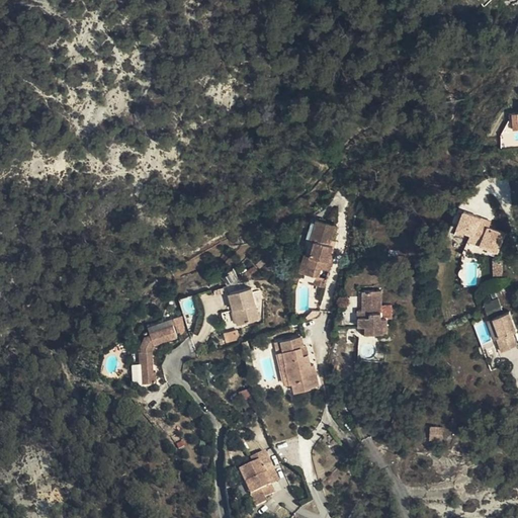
[(463,211),(456,229),(485,227),(478,224),(481,219),(463,211)]
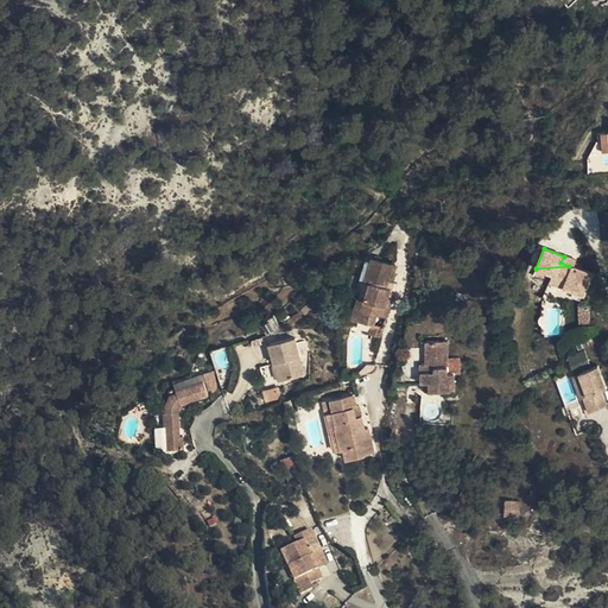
[(569,266),(574,266),(576,261),(564,257),(561,263),(569,266)]
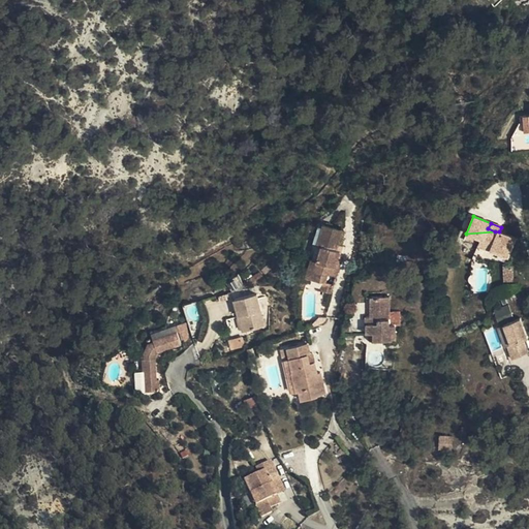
[(306,279),(324,284),(325,282),(328,274),(334,276),(338,259),(334,257),(336,251),(333,249),(338,228),(321,224),(315,245),(319,247),(315,262),(311,260),(306,279)]
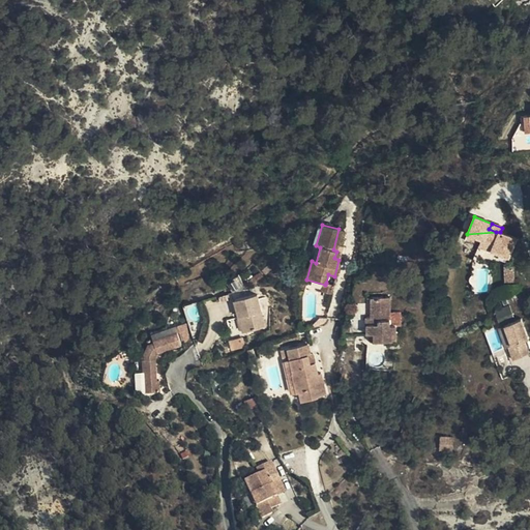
[(496,232),(467,234),(464,240),(478,246),(481,239),(494,244),(491,252),(507,259),(516,241),(499,234),(496,232)]
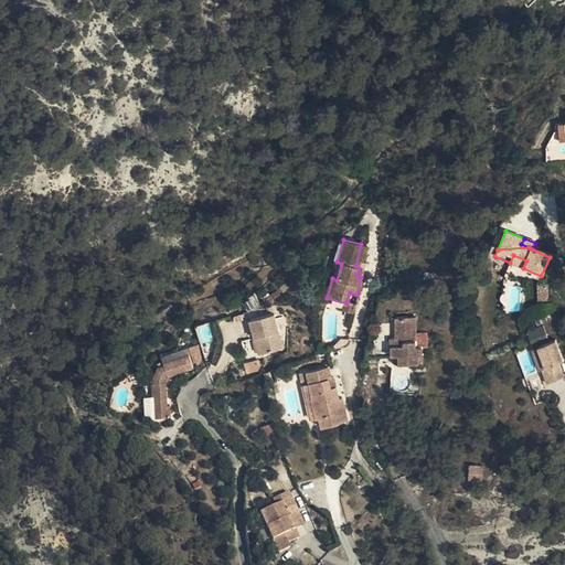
[(513,255),(510,263),(523,268),(526,260),(513,255)]
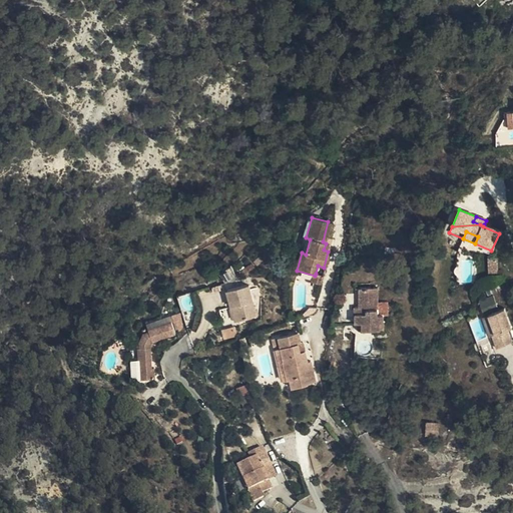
[(316,274),(315,276),(314,282),(320,285),(322,277),(316,274)]
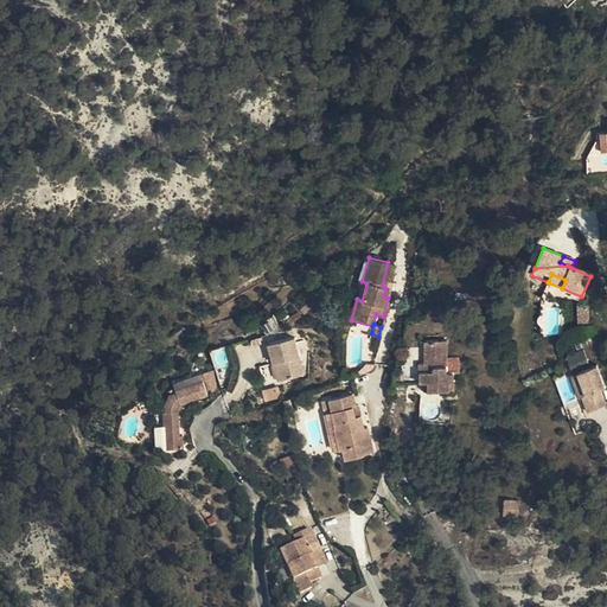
[(274,366),(274,368),(293,350),(292,343),(268,347),(270,366),(274,366)]
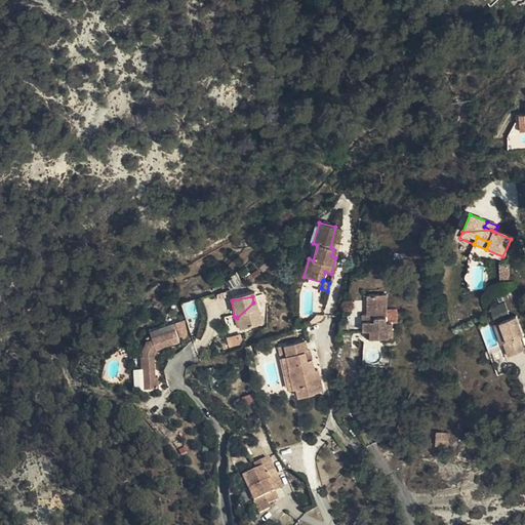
[(368,338),(391,339),(390,322),(386,322),(387,296),(365,296),(365,316),(361,316),(361,326),(363,326),(363,332),(368,332),(368,338)]
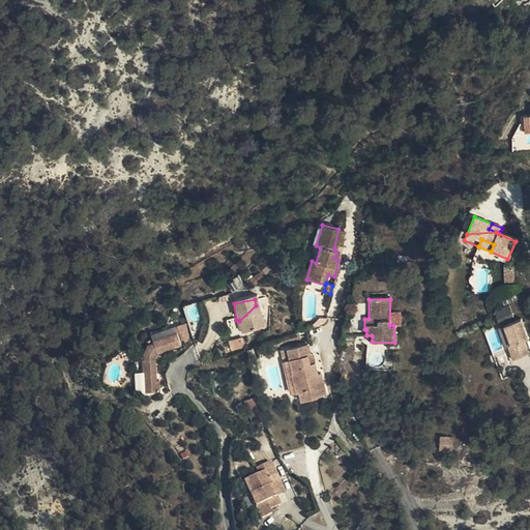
[(509,304),(495,308),(497,316),(500,322),(513,318),(509,304)]
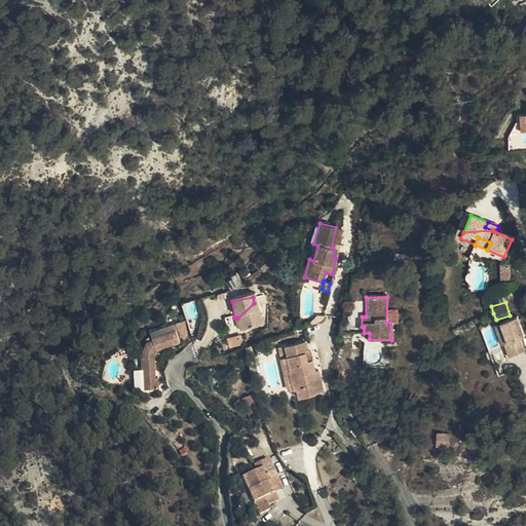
[(254,303),(237,318),(240,333),(260,330),(254,303)]
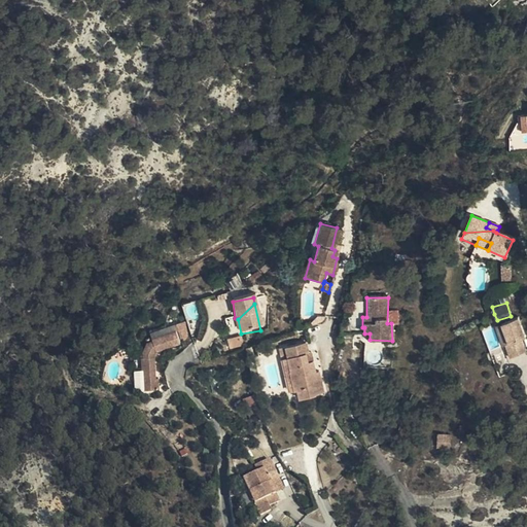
[(512,343),(507,344),(513,358),(526,353),(522,340),(524,339),(517,317),(504,321),(512,343)]
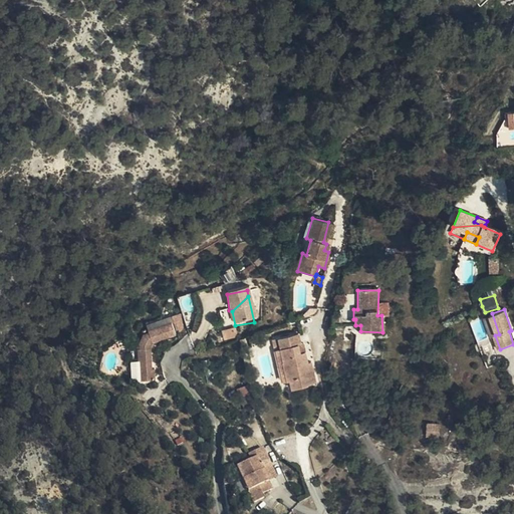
[(182,311),(174,313),(178,329),(186,327),(182,311)]
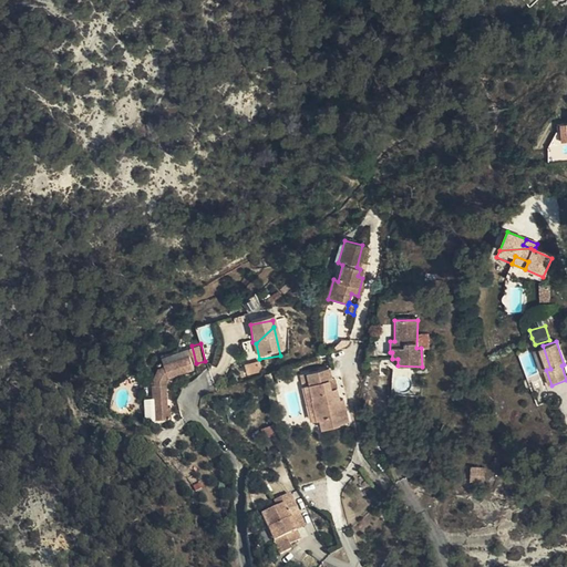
[(536,348),(544,371),(546,370),(550,369),(543,346),(536,348)]
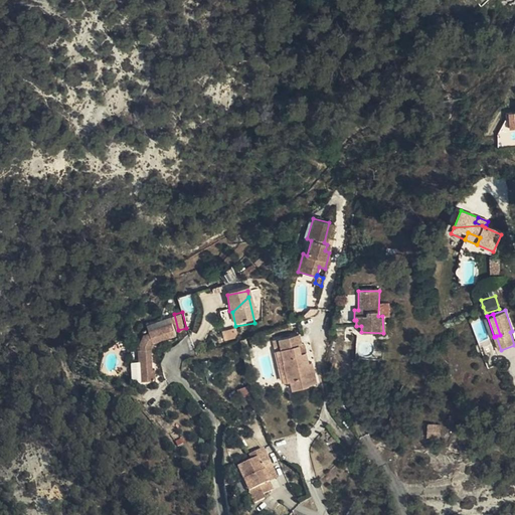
[(489,338),(494,337),(487,316),(483,318),(489,338)]
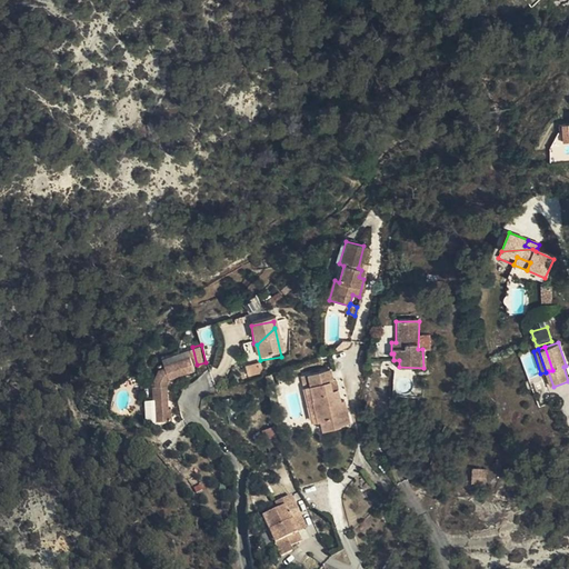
[(155,397),(157,409),(169,408),(169,405),(166,388),(166,385),(166,381),(168,379),(193,369),(190,358),(162,366),(162,369),(155,371),(150,385),(151,398),(155,397)]
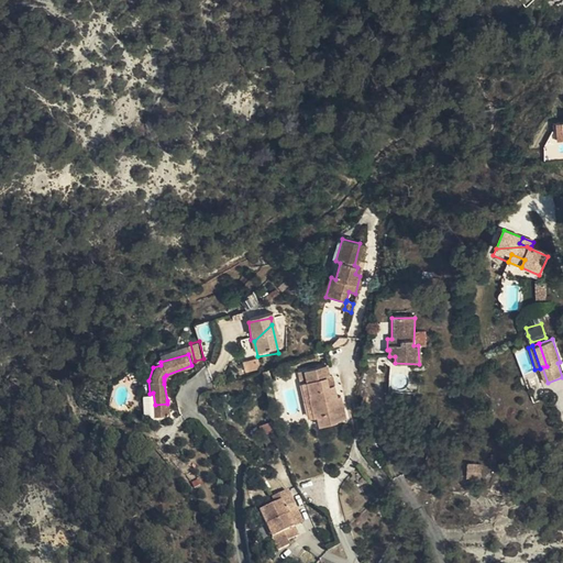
[(244,373),(257,371),(255,356),(242,359),(244,373)]
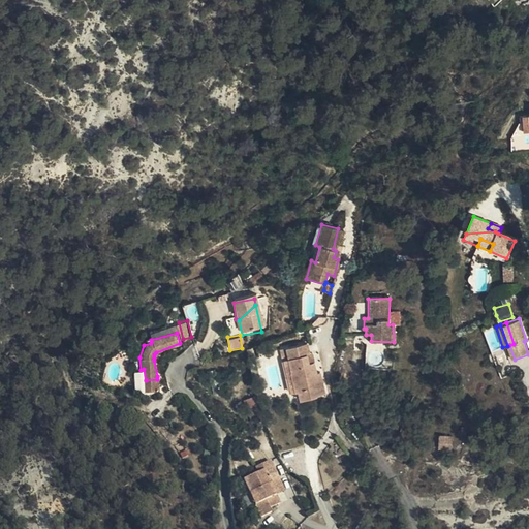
[(308,356),(306,344),(285,348),(287,361),(283,362),(290,395),(299,394),(301,402),(316,399),(315,396),(323,395),(319,374),(314,375),(313,364),(307,364),(306,356),(308,356)]
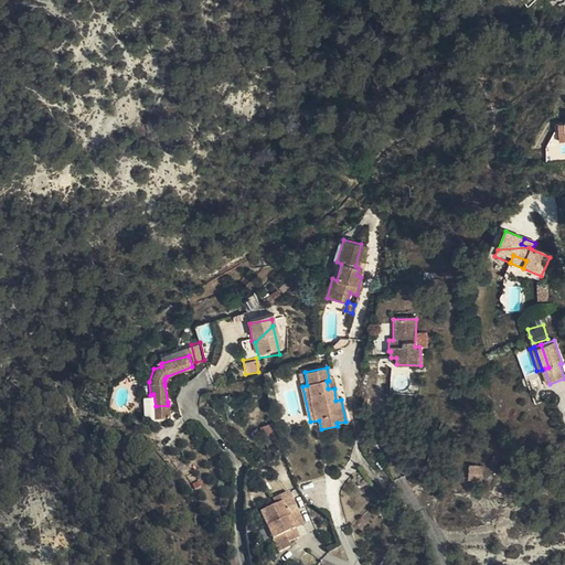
[(168,405),(156,406),(158,417),(171,414),(168,405)]
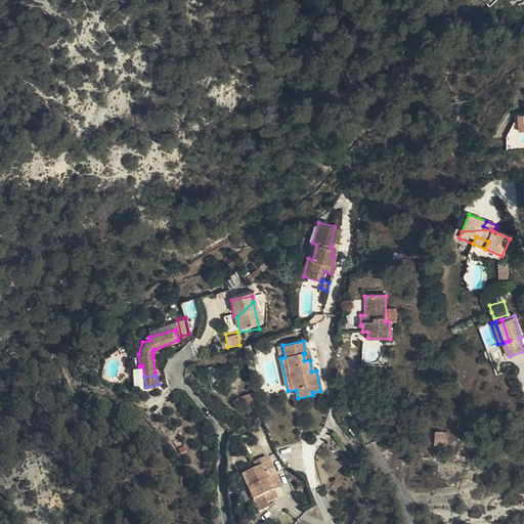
[(246,409),(258,405),(253,392),(241,396),(246,409)]
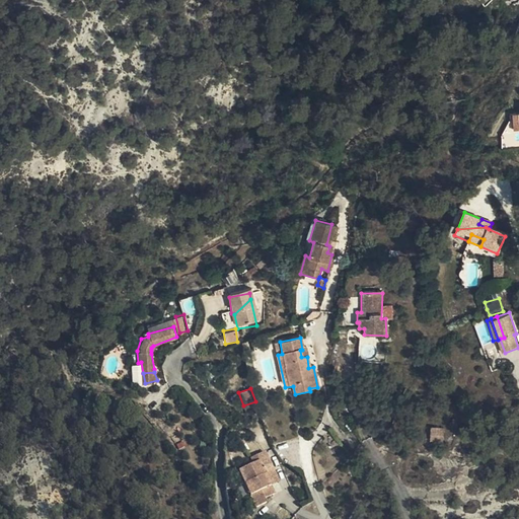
[(433,436),(444,435),(444,426),(432,426),(433,436)]
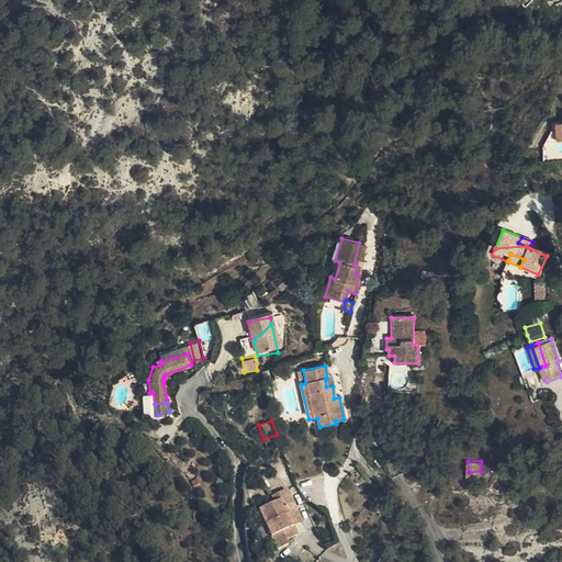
[(435,489),(448,487),(447,476),(434,478),(435,489)]
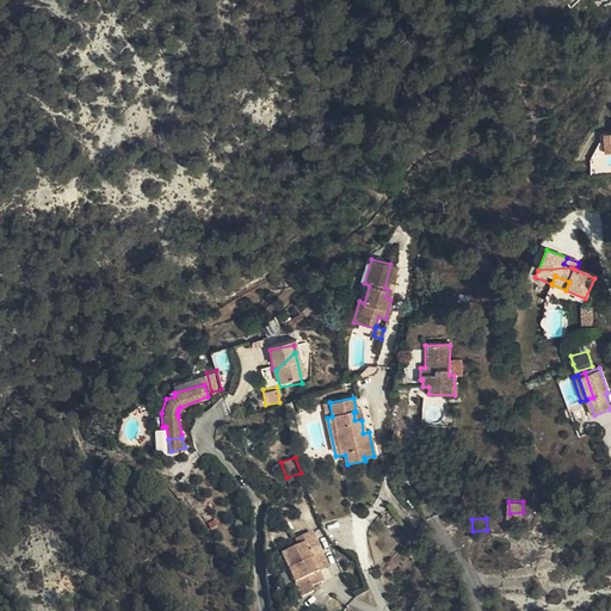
[(298,598),(310,593),(309,586),(320,584),(313,560),(321,556),(314,532),(296,537),(298,544),(283,550),(298,598)]
